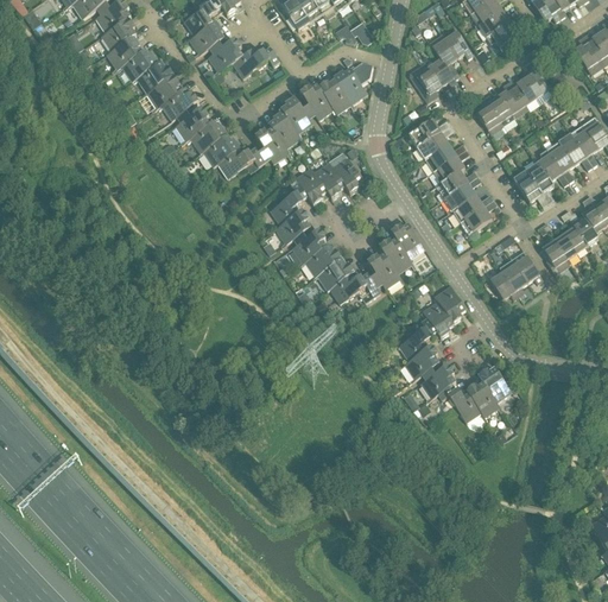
[(76,0),(69,5),(69,6),(70,7),(74,5),(83,18),(109,0),(76,0)]
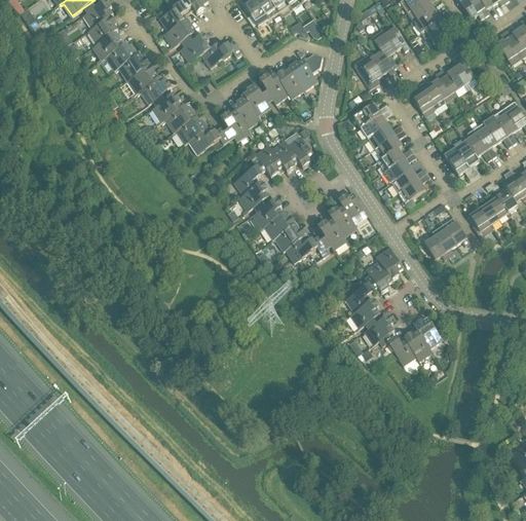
[(88,30),(112,15),(113,14),(110,9),(112,7),(108,0),(106,0),(83,15),(91,27),(87,29),(88,30)]
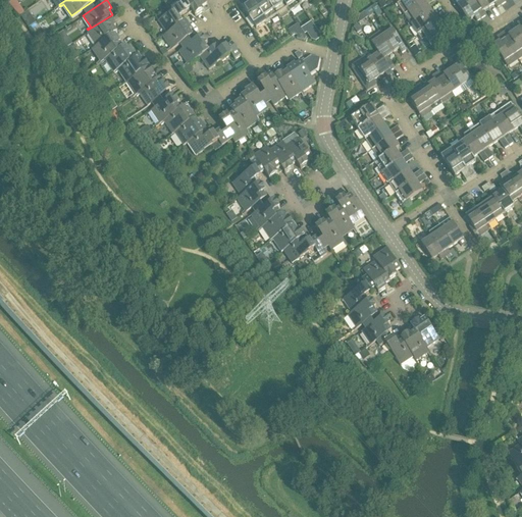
[(162,32),(163,33),(163,34),(184,19),(183,19),(179,15),(188,10),(187,9),(191,6),(191,5),(188,0),(179,0),(180,2),(158,17),(166,30),(162,32)]
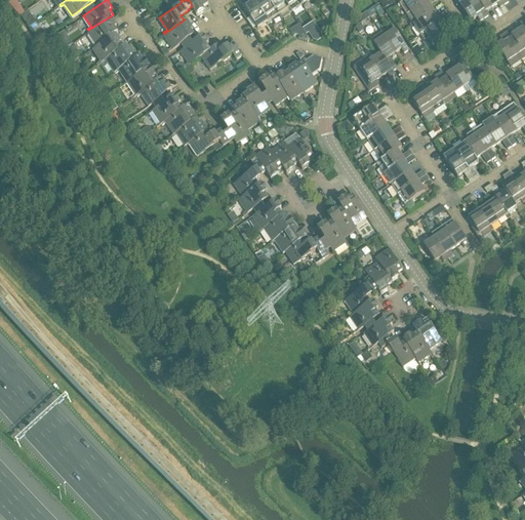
[(189,0),(192,5),(192,6),(197,13),(204,7),(203,6),(208,2),(207,0),(189,0)]
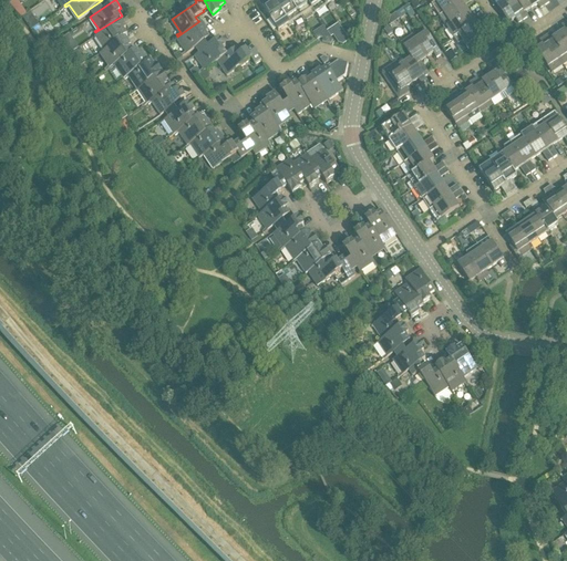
[(291,22),(276,0),(272,0),(269,2),(268,0),(260,0),(278,28),(288,21),(290,23),(291,22)]
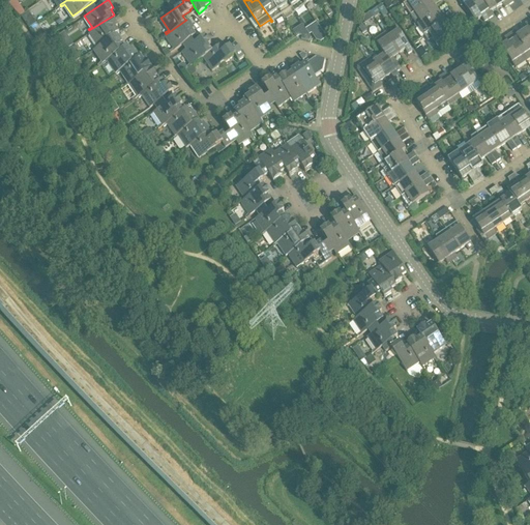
[(282,11),(273,0),(258,0),(272,21),(274,20),(273,18),(282,11)]
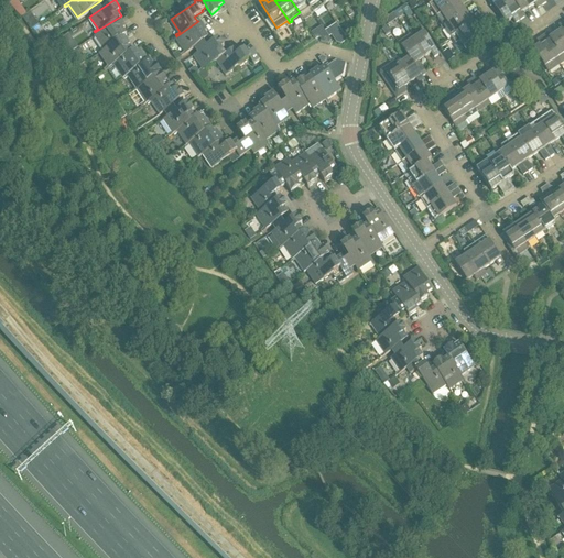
[(291,0),(300,12),(308,7),(310,9),(313,7),(311,4),(312,4),(308,0),(291,0)]
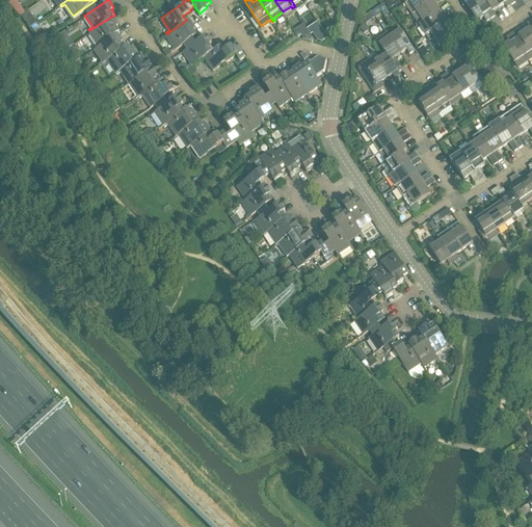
[(307,2),(306,0),(291,0),(294,4),(293,4),(295,6),(292,8),(293,10),(307,2)]
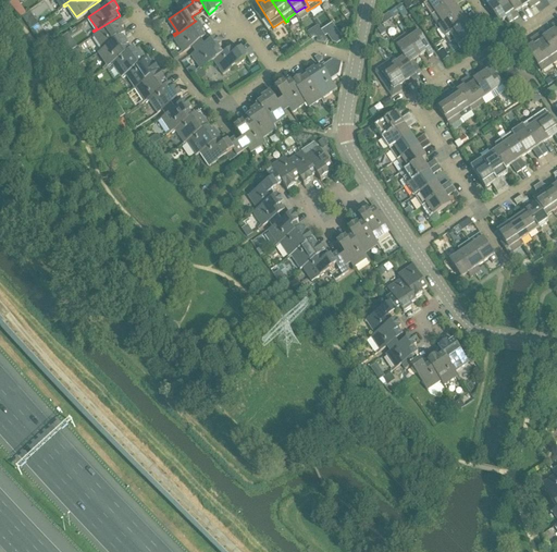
[(400,0),(395,4),(401,14),(408,10),(404,4),(400,0)]
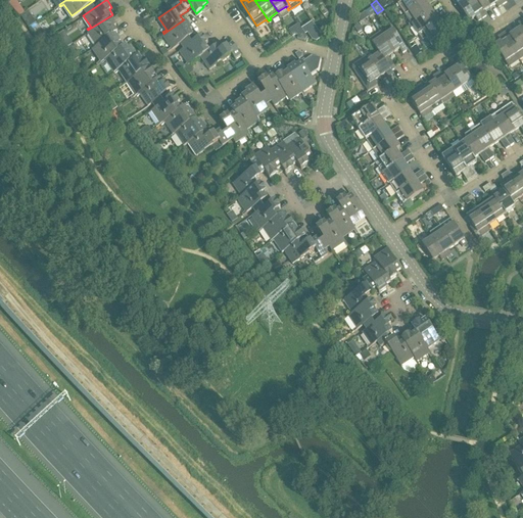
[(406,10),(421,0),(397,0),(395,1),(397,3),(399,2),(406,10)]
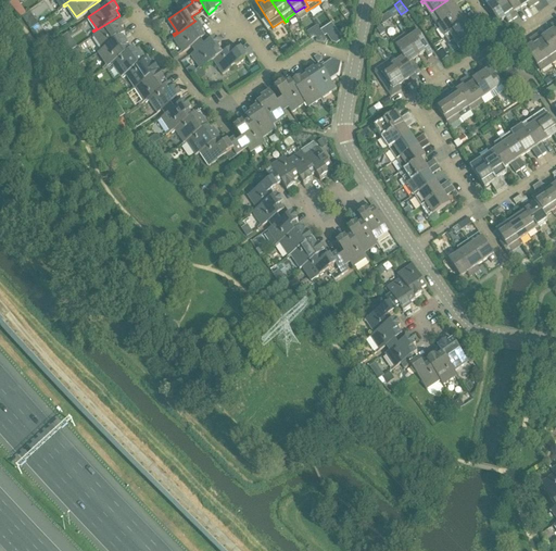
[(447,0),(431,11),(437,20),(434,21),(436,23),(459,8),(455,1),(457,0),(447,0)]
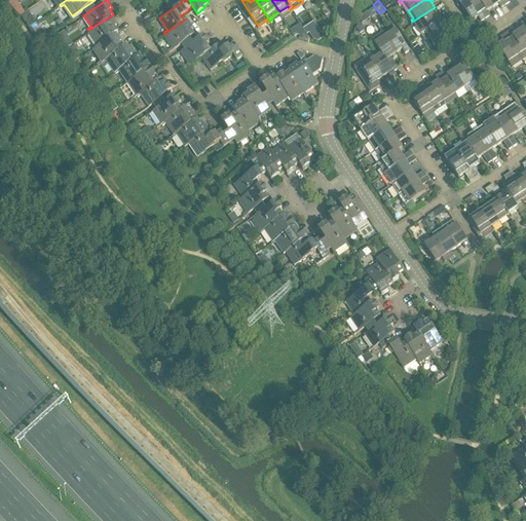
[(485,14),(475,0),(462,0),(460,1),(472,17),(478,13),(481,17),(485,14)]
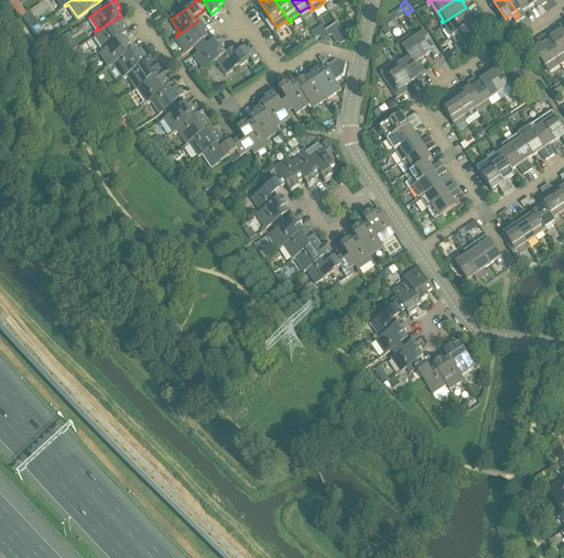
[(509,0),(520,15),(525,12),(522,8),(528,3),(525,0),(509,0)]
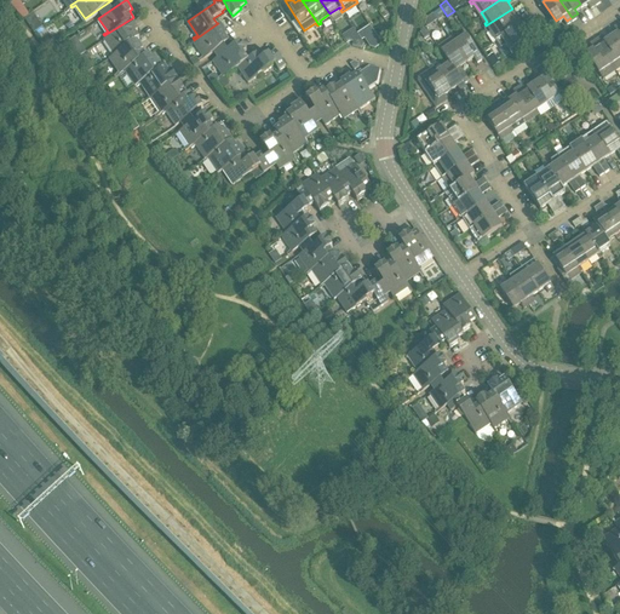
[(512,9),(486,26),(487,28),(491,27),(497,36),(530,13),(527,9),(517,16),(512,9)]
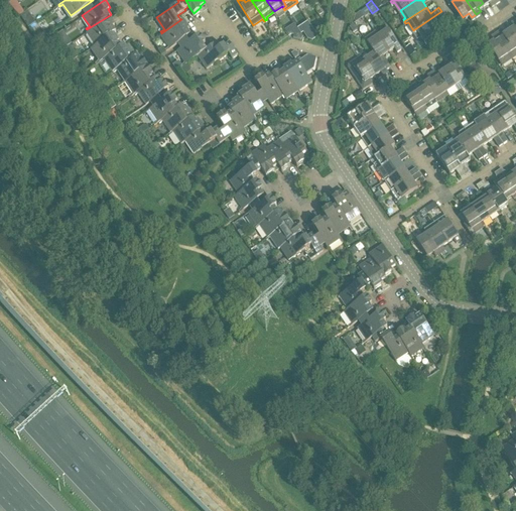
[(359,8),(351,14),(353,18),(362,12),(359,8)]
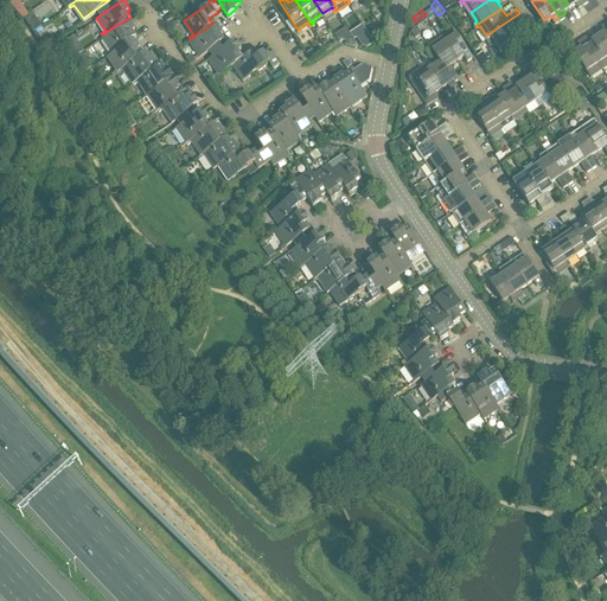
[(519,13),(486,36),(491,43),(496,39),(499,45),(518,32),(513,25),(523,19),(519,13)]
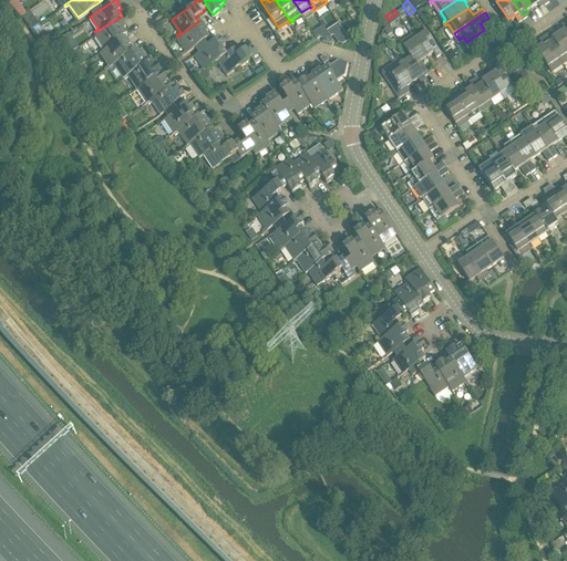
[(35,16),(28,20),(31,26),(39,20),(35,16)]
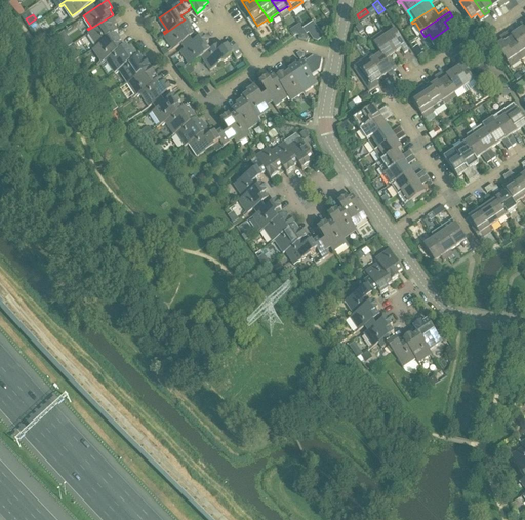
[(112,15),(88,30),(88,31),(87,31),(95,43),(92,45),(92,46),(116,31),(118,30),(115,25),(117,23),(112,15)]
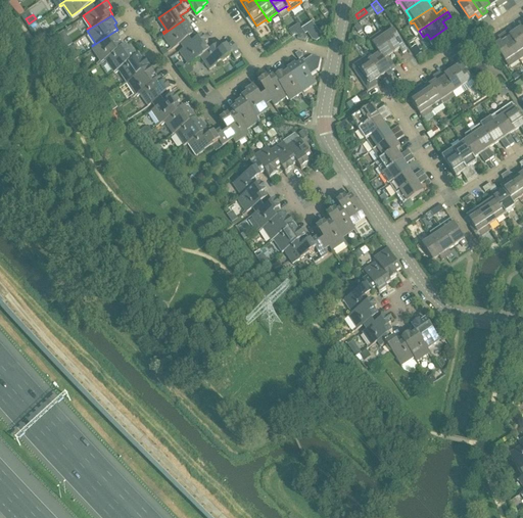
[(192,26),(186,17),(183,19),(184,19),(163,34),(163,33),(162,34),(171,46),(168,48),(169,49),(193,32),(190,28),(192,26)]
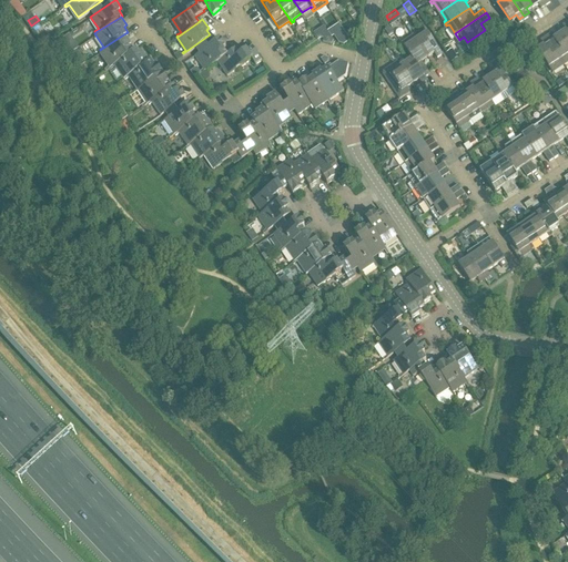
[(567,20),(567,19),(561,22),(565,26),(558,30),(567,43),(567,20)]
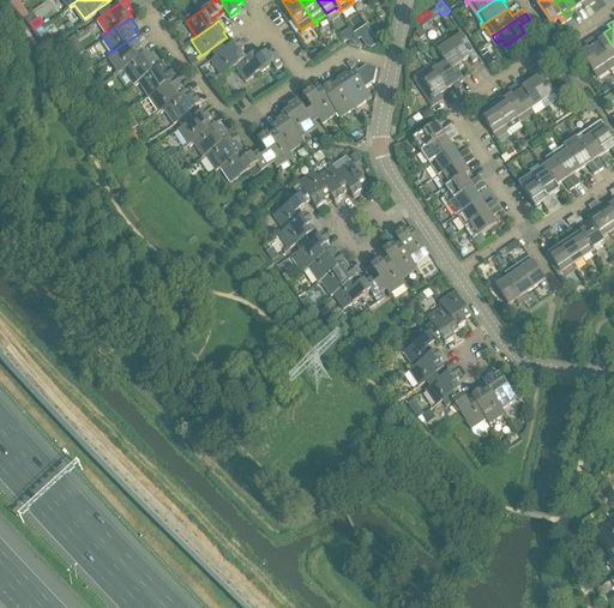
[(416,24),(414,28),(417,34),(423,30),(420,22),(419,23),(416,24)]
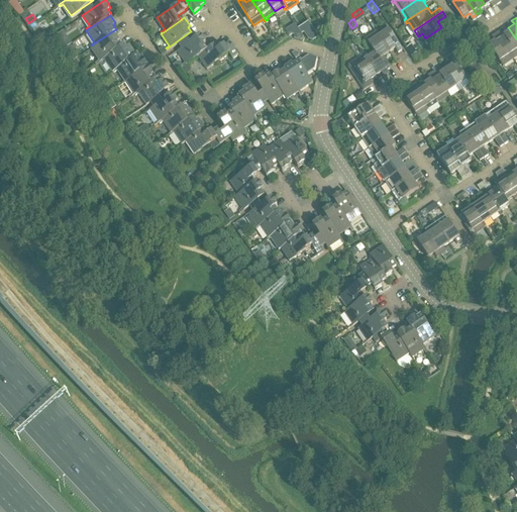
[(294,20),(285,26),(290,33),(291,32),(294,32),(294,35),(301,37),(303,34),(294,20)]
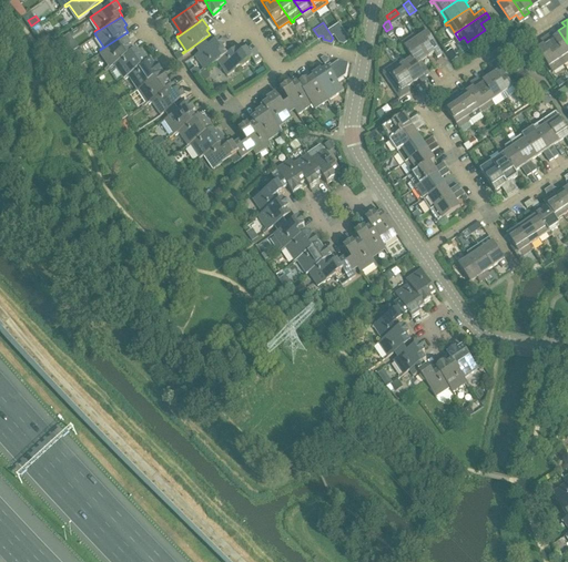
[(416,36),(427,53),(434,49),(437,53),(442,50),(425,24),(423,26),(425,29),(416,36)]
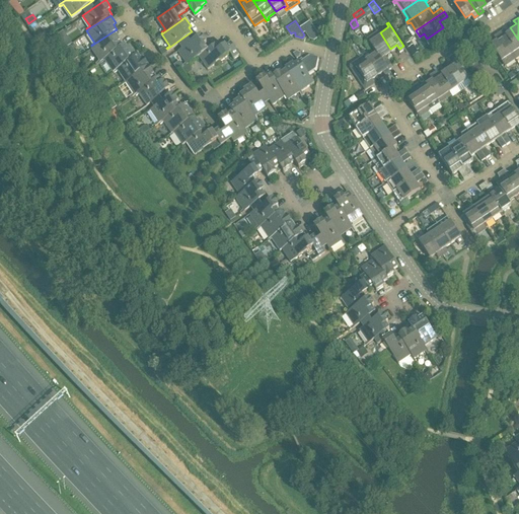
[(313,24),(305,29),(309,37),(313,39),(320,33),(313,24)]
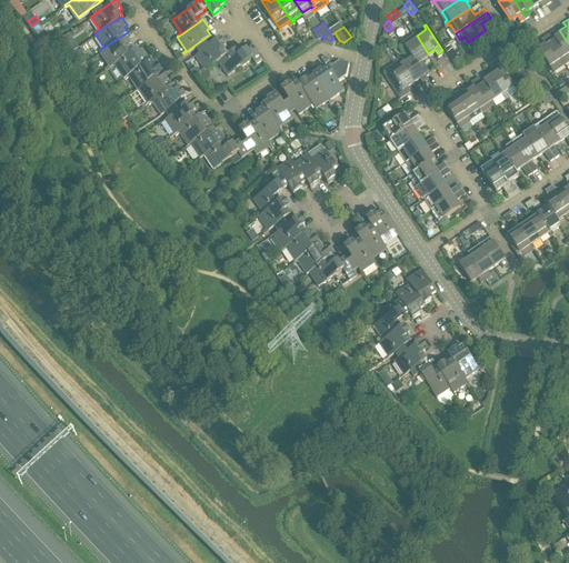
[(40,34),(45,40),(51,34),(48,30),(40,34)]
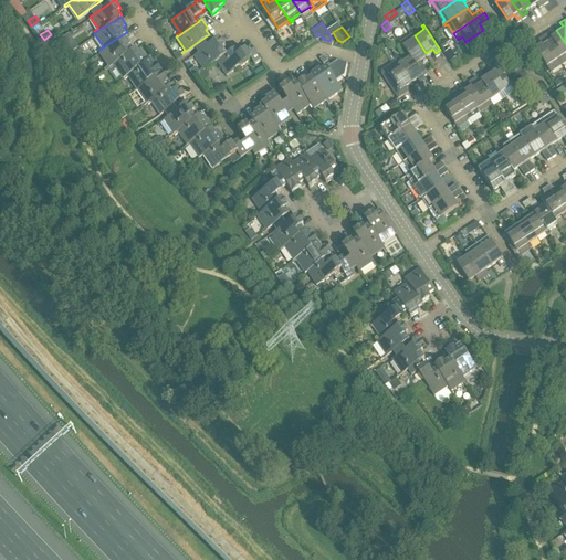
[(426,53),(415,35),(411,30),(399,39),(408,51),(418,64),(422,62),(420,57),(426,53)]
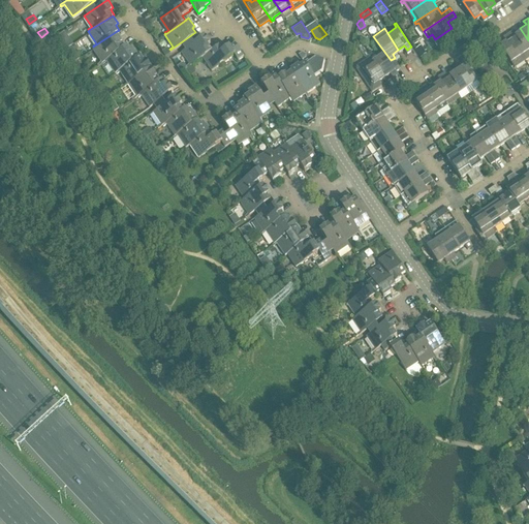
[(507,31),(525,57),(528,53),(528,40),(520,28),(515,32),(511,28),(507,31)]
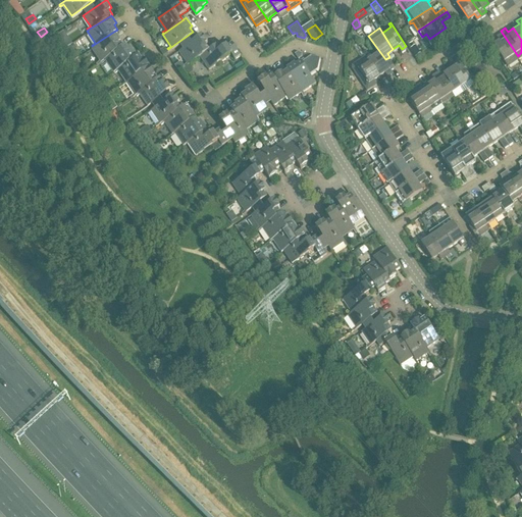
[(115,31),(92,46),(93,46),(92,47),(99,58),(96,60),(97,62),(102,59),(101,58),(122,45),(119,40),(121,39),(115,31)]
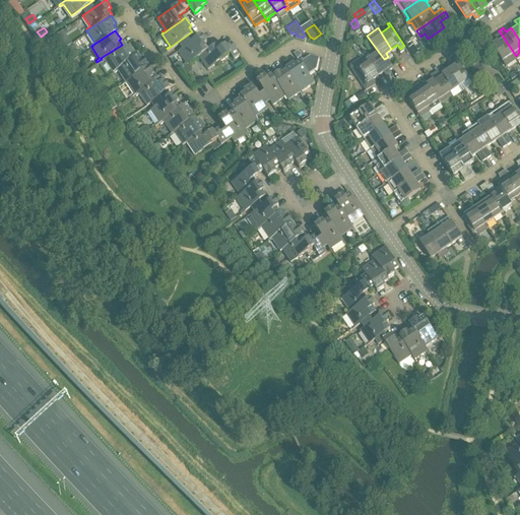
[(516,56),(499,30),(495,34),(497,38),(491,42),(506,63),(516,56)]
